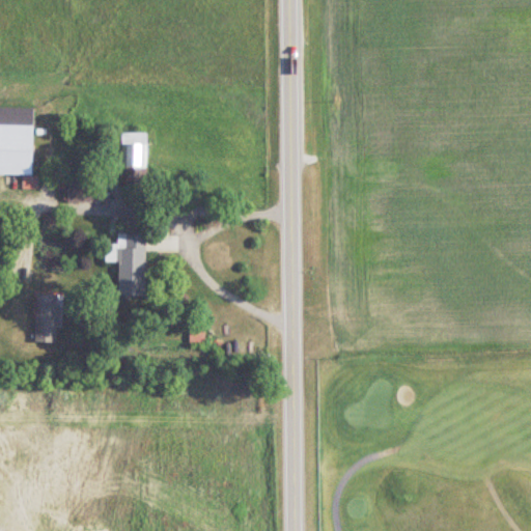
[(0,108),(0,174),(33,175),(35,109),(0,108)]
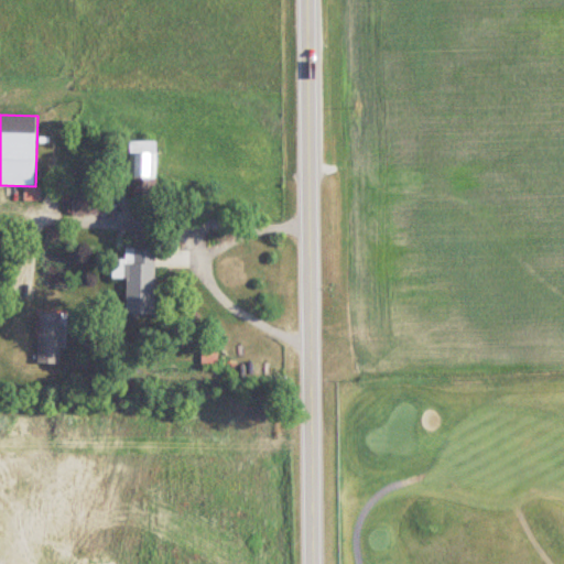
[(158,143),(131,143),(131,179),(158,179),(158,143)]
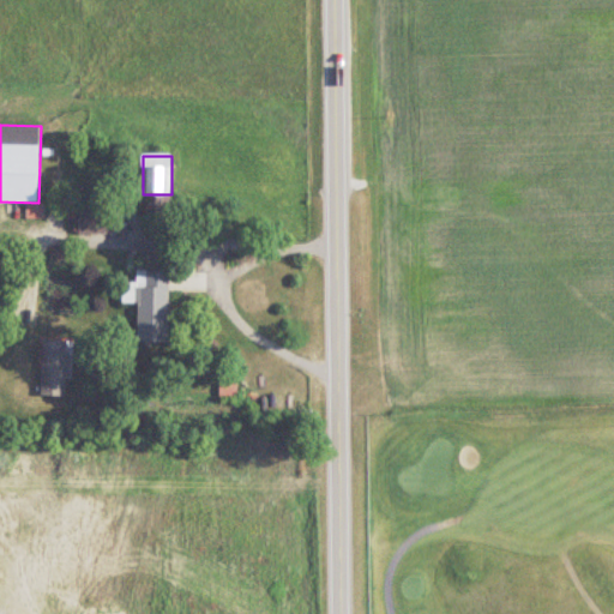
[(113,199),(79,199),(79,234),(113,234),(113,199)]
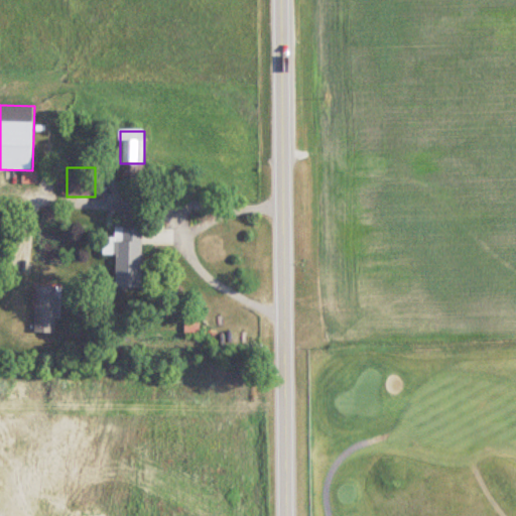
[(142,228),(115,228),(115,238),(103,238),(103,254),(117,255),(117,287),(142,287),(142,228)]
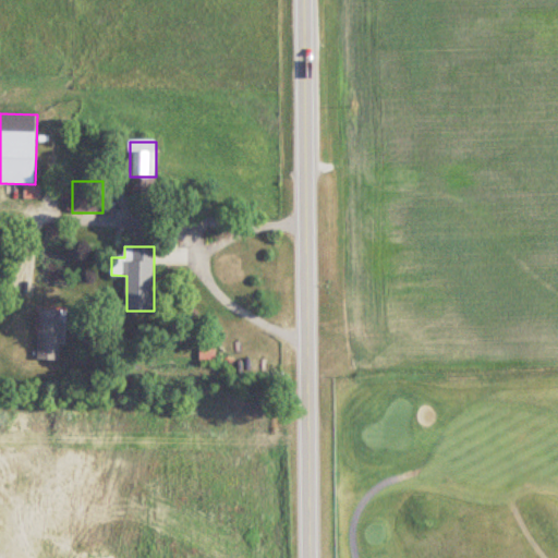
[(39,360),(61,360),(61,307),(39,307),(39,360)]
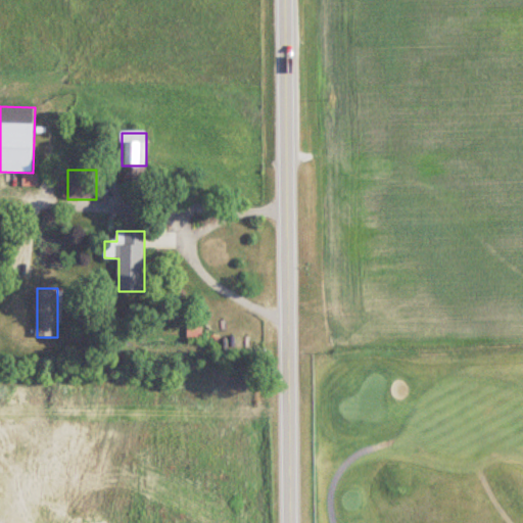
[(201,328),(188,328),(189,340),(202,339),(201,328)]
